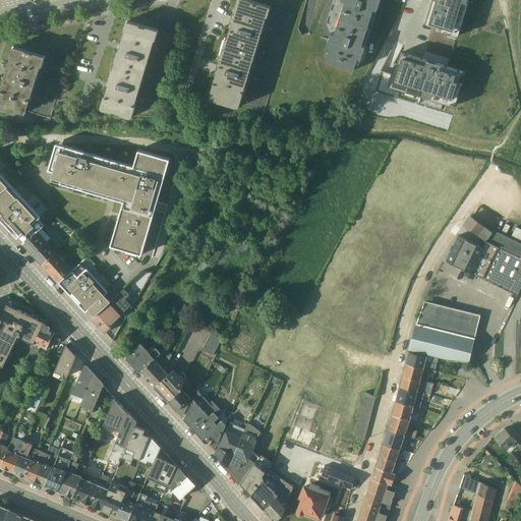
[(270,7),(245,0),(235,0),(234,7),(236,7),(233,17),(229,30),(227,38),(225,38),(220,56),(221,56),(218,66),(215,75),(209,95),(208,98),(211,99),(211,100),(235,107),(236,107),(238,107),(239,104),(266,16),(267,16),(270,7)]
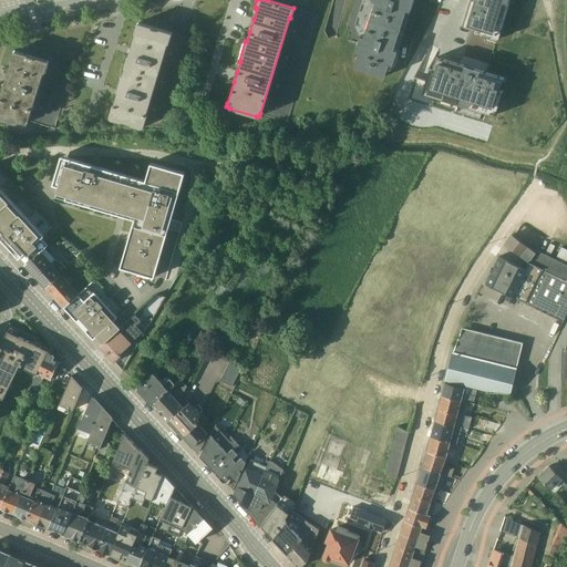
[(410,11),(412,0),(370,0),(371,1),(374,2),(363,37),(360,35),(354,52),(358,53),(353,66),(384,76),(389,63),(392,64),(397,50),(393,49),(405,10),(410,11)]
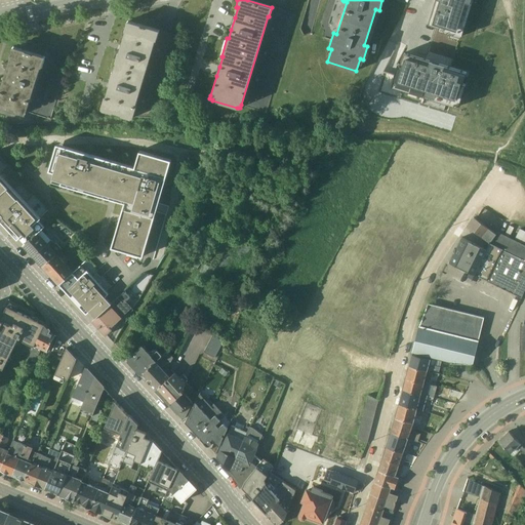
[(435,0),(428,24),(439,27),(438,30),(461,37),(472,0),(435,0)]
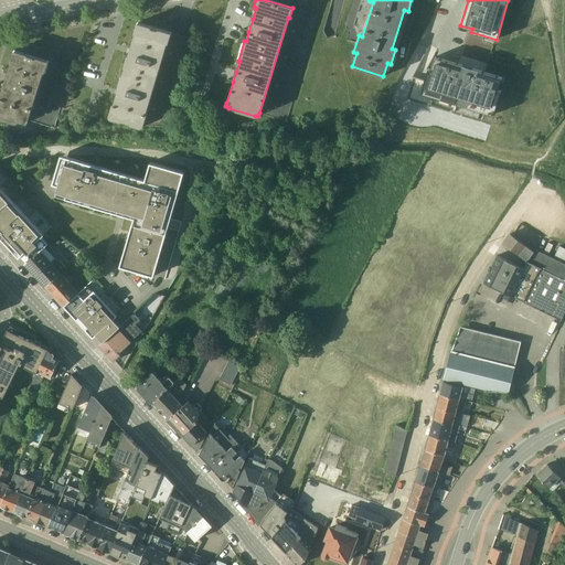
[(304,11),(292,8),(289,18),(288,18),(259,113),(286,121),(315,29),(319,16),(304,11)]
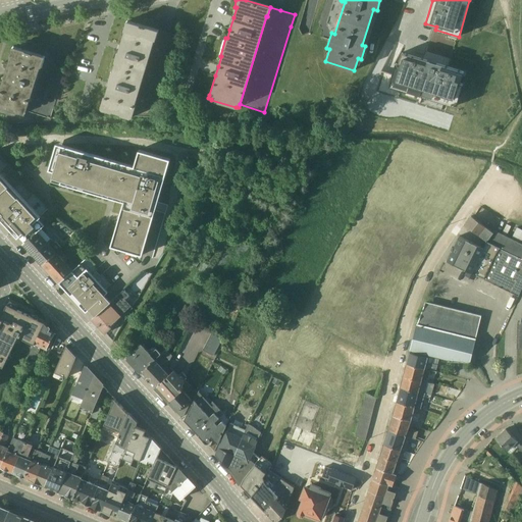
[(122,31),(124,31),(119,46),(118,50),(117,52),(116,52),(114,62),(115,62),(112,70),(111,70),(107,84),(108,84),(107,88),(105,95),(104,95),(101,106),(100,108),(101,108),(101,109),(112,112),(112,111),(120,113),(120,115),(131,118),(131,116),(133,117),(133,116),(137,104),(135,104),(154,40),(155,40),(158,30),(126,20),(122,31)]
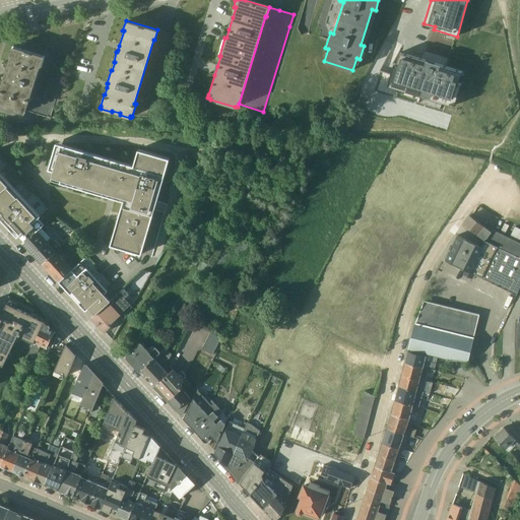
[(167,33),(157,29),(154,40),(153,40),(134,104),(136,104),(132,116),(158,116),(169,83),(183,38),(167,33)]
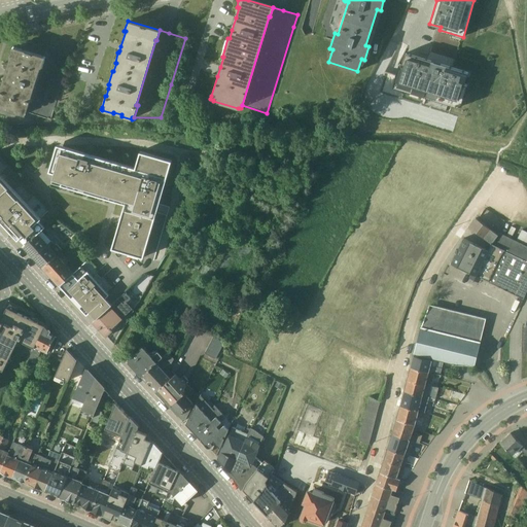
[(43,57),(27,112),(50,120),(58,94),(68,64),(60,62),(63,50),(46,45),(43,57)]
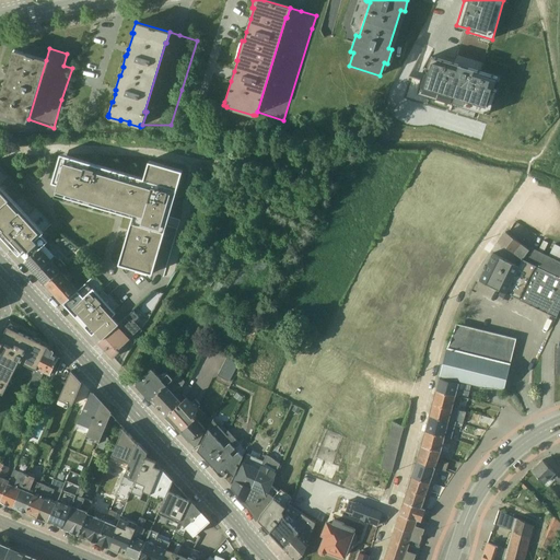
[(46,60),(14,50),(7,74),(4,81),(0,95),(0,113),(7,116),(8,114),(15,116),(14,118),(27,123),(28,119),(46,60)]
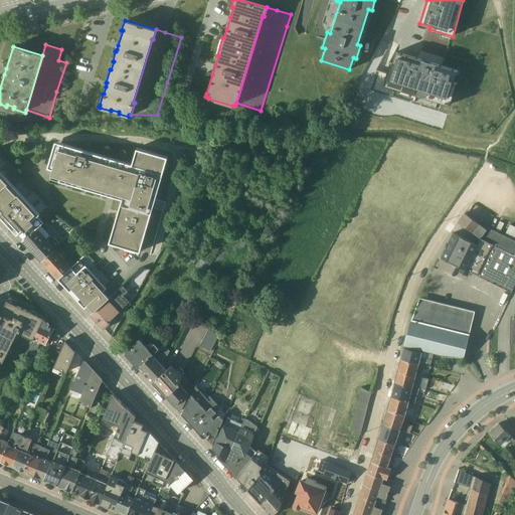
[(457,71),(395,52),(392,63),(389,62),(383,84),(450,105),(457,82),(454,82),(457,71)]
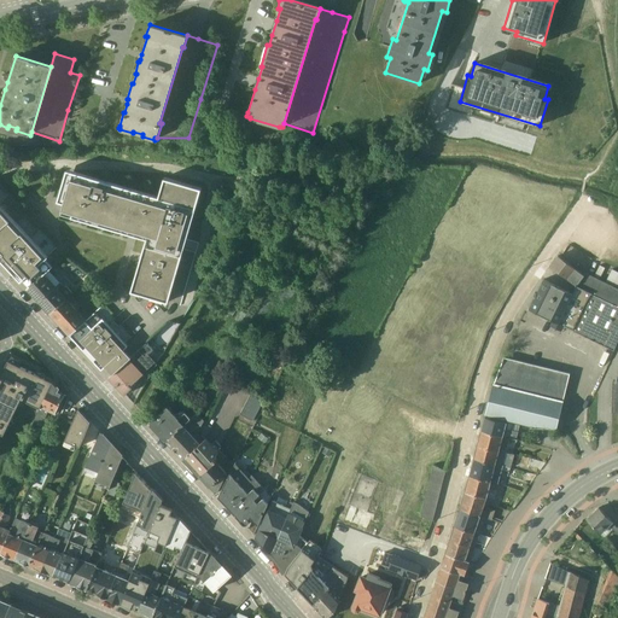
[(182,249),(200,188),(163,178),(158,196),(65,169),(57,202),(64,203),(60,214),(136,235),(146,238),(141,255),(139,262),(130,291),(168,302),(182,249)]
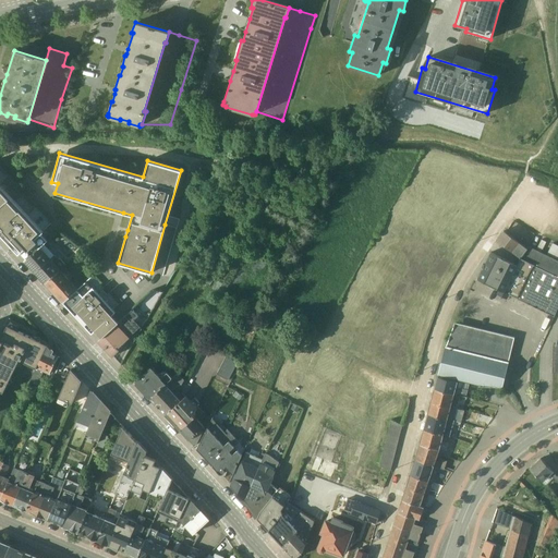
[(214,190),(206,202),(215,207),(216,205),(221,197),(222,195),(214,190)]
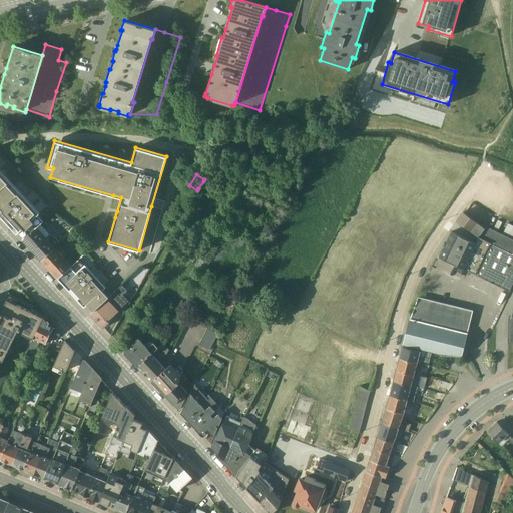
[(0,207),(1,209),(20,192),(7,178),(0,184),(0,207)]
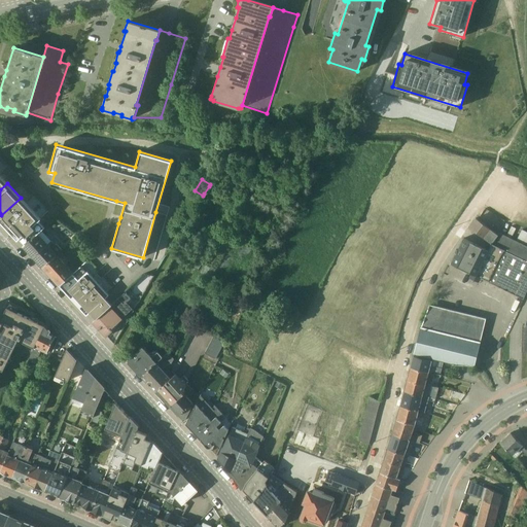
[(40,218),(21,198),(1,215),(21,237),(38,220),(40,218)]
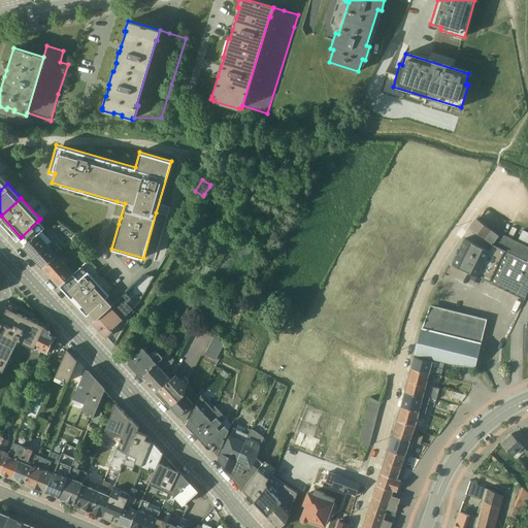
[(298,212),(306,217),(309,210),(301,206),(298,212)]
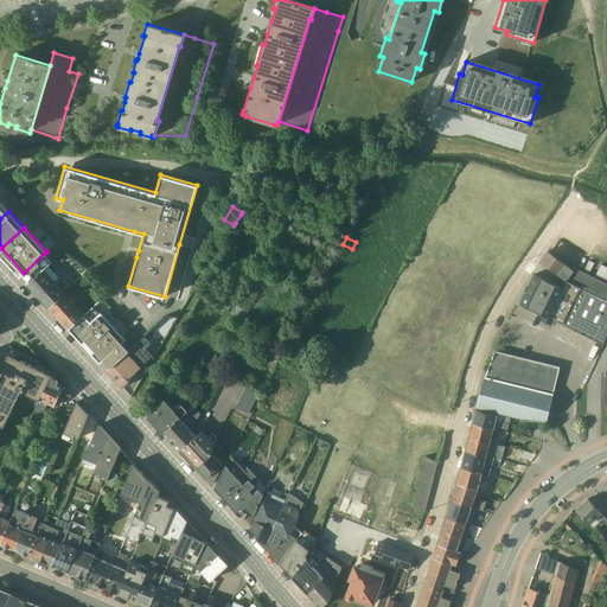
[(179,244),(165,296),(176,300),(191,248),(179,244)]
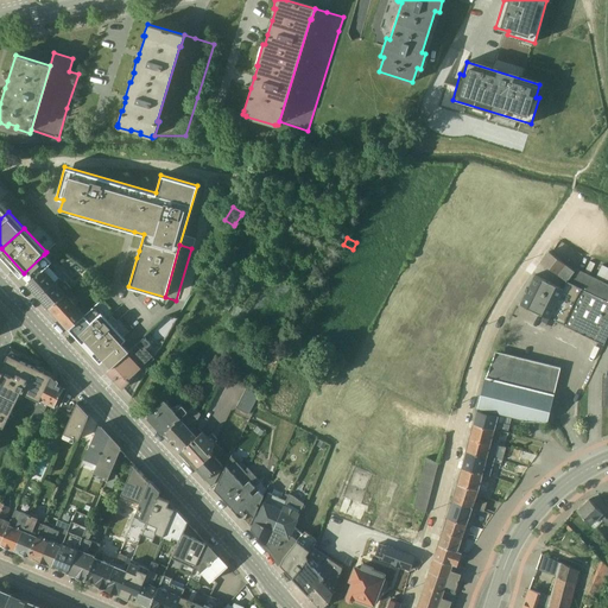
[(24,273),(1,248),(0,248),(0,255),(20,278),(21,276),(27,282),(25,284),(26,285),(48,266),(51,263),(44,254),(24,273)]
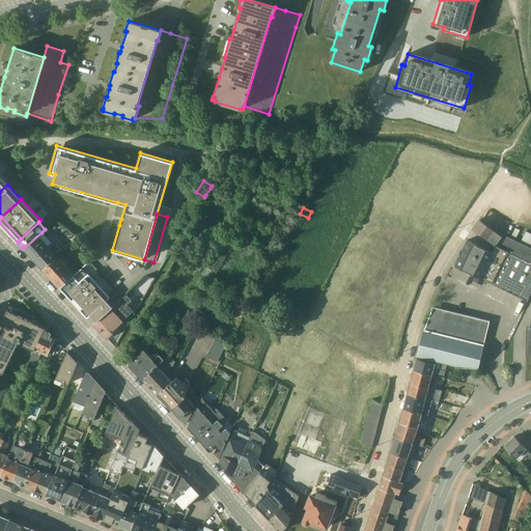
[(509,252),(530,261),(530,247),(502,233),(501,235),(479,219),(472,228),(495,245),(509,252)]
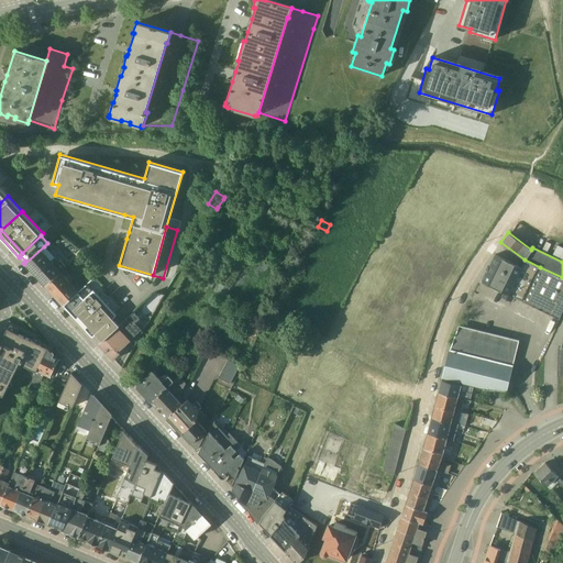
[(44,246),(24,264),(35,275),(55,257),(44,246)]
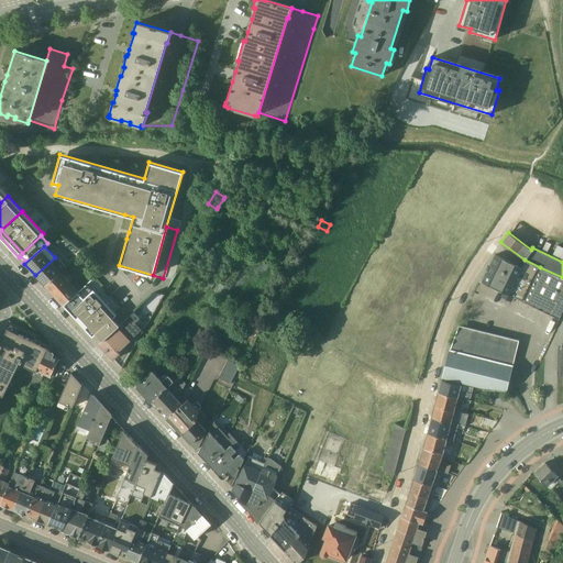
[(514,296),(523,301),(540,267),(525,260),(521,266),(495,253),(482,280),(504,290),(501,295),(511,300),(514,296)]
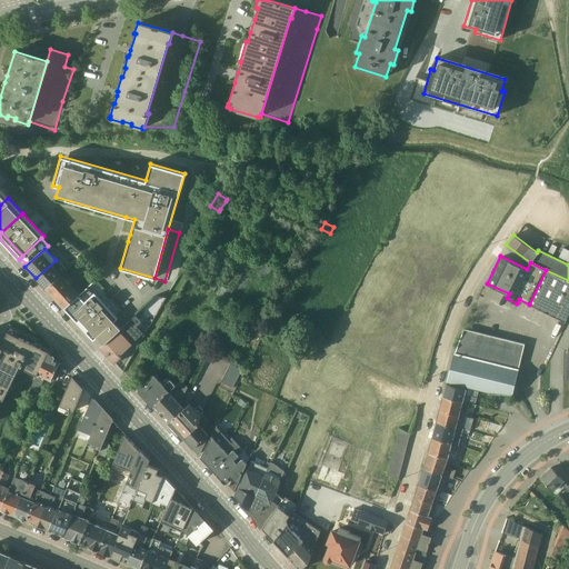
[(56,260),(36,278),(46,289),(63,272),(67,270),(60,263),(59,265),(56,260)]
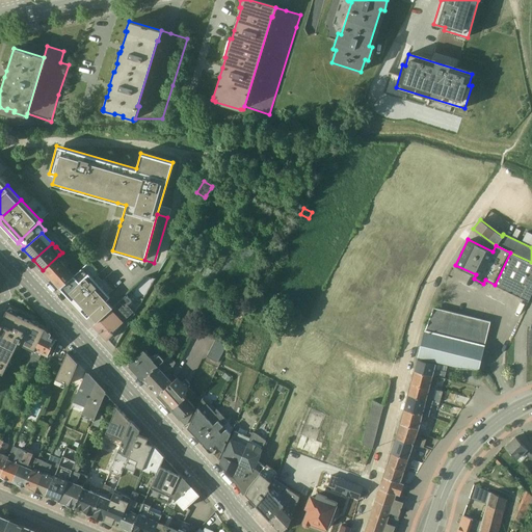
[(531,292),(531,262),(510,253),(495,285),(528,300),(531,292)]
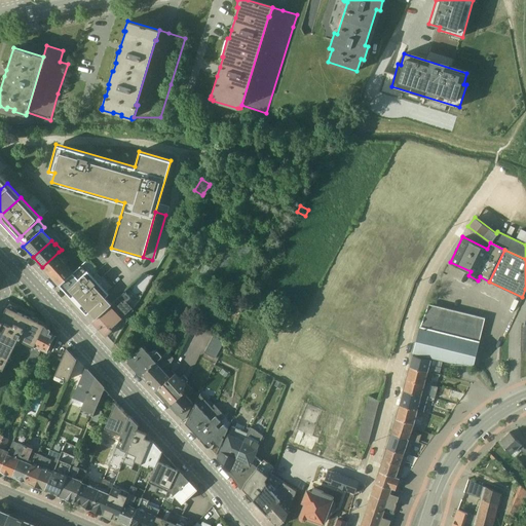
[(59,252),(42,267),(59,286),(74,272),(66,264),(68,262),(59,252)]
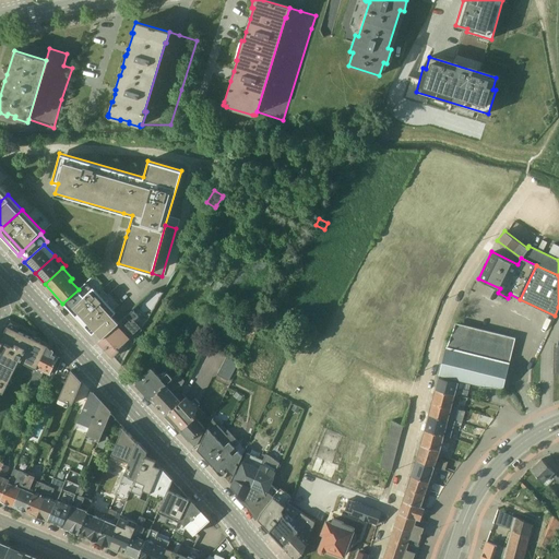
[(79,289),(62,304),(92,334),(94,332),(100,339),(118,323),(111,316),(115,312),(113,310),(116,307),(115,306),(111,308),(92,287),(96,284),(91,278),(79,289)]
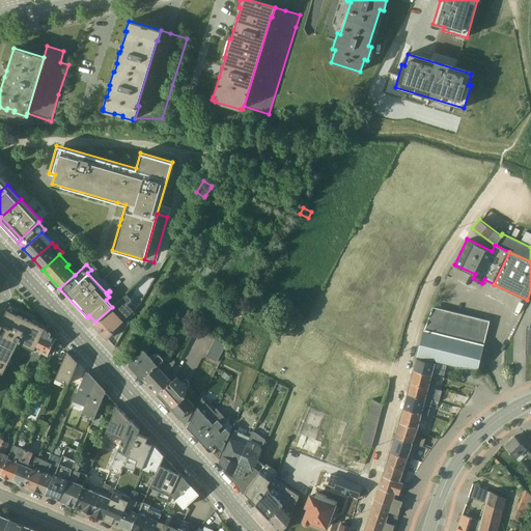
[(131,301),(126,296),(112,307),(95,322),(93,325),(107,339),(118,328),(117,327),(121,323),(127,325),(134,311),(133,311),(127,305),(131,301)]
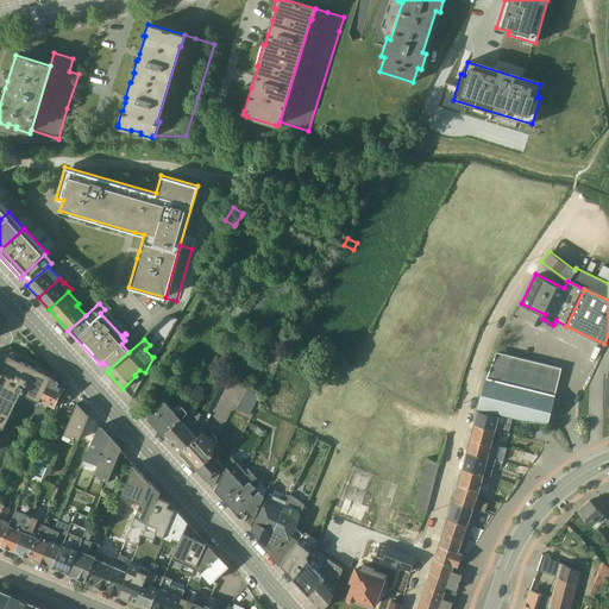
[(39,401),(51,376),(18,359),(20,355),(11,350),(8,355),(7,355),(0,370),(0,369),(0,433),(20,393),(39,401)]
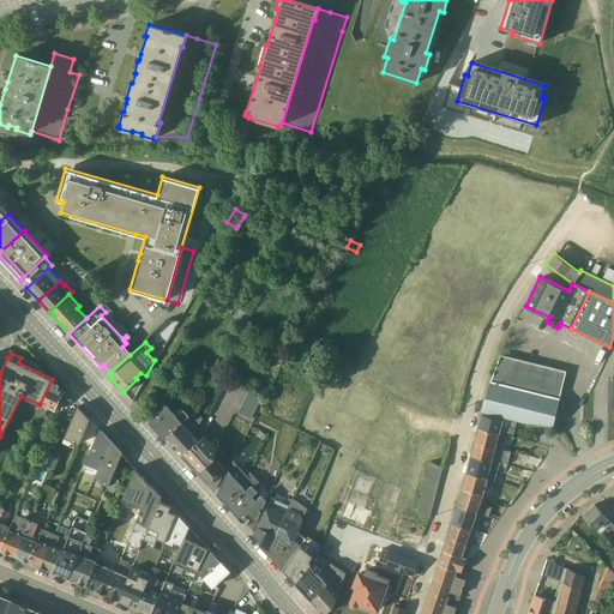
[(553,423),(566,369),(500,353),(491,379),(482,410),(553,423)]
